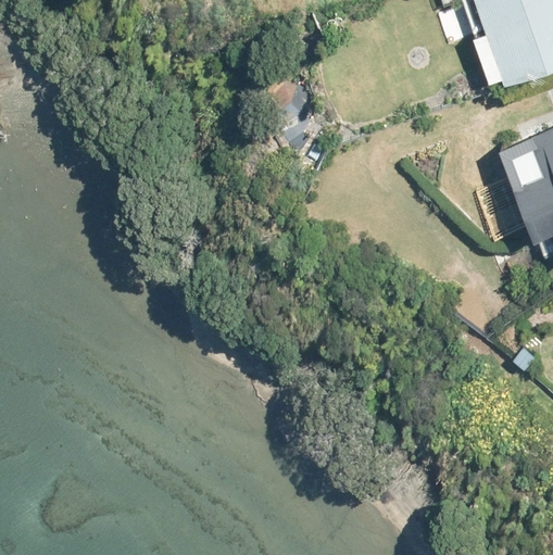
[(552,0),(472,0),(486,37),(473,41),(489,86),(502,82),(504,87),(552,70),(552,0)]
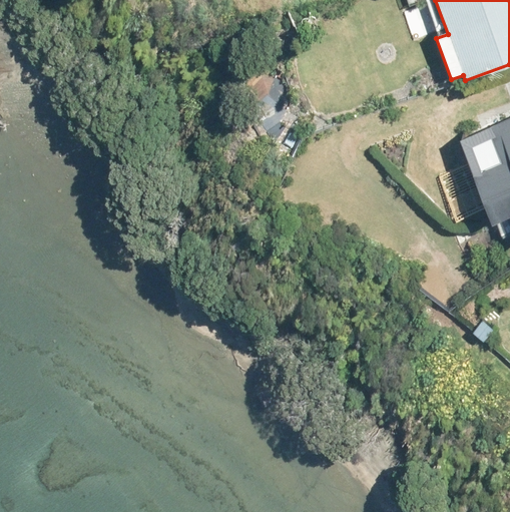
[(296,19),(285,31),(297,42),(309,30),(296,19)]
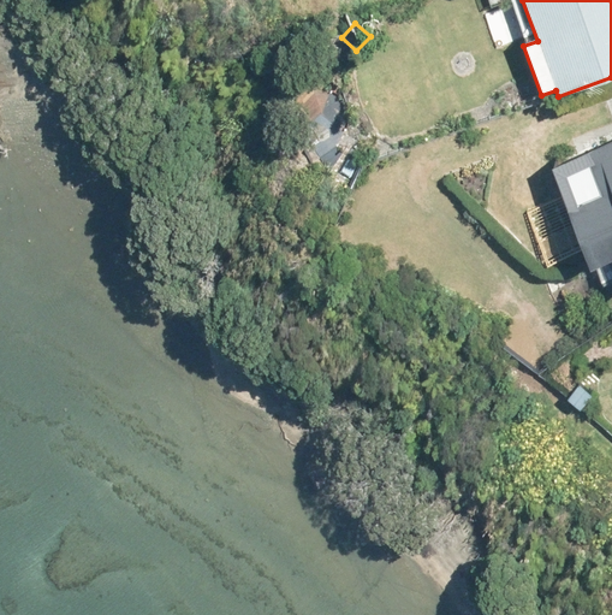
[(313,96),(324,123),(342,116),(331,89),(313,96)]
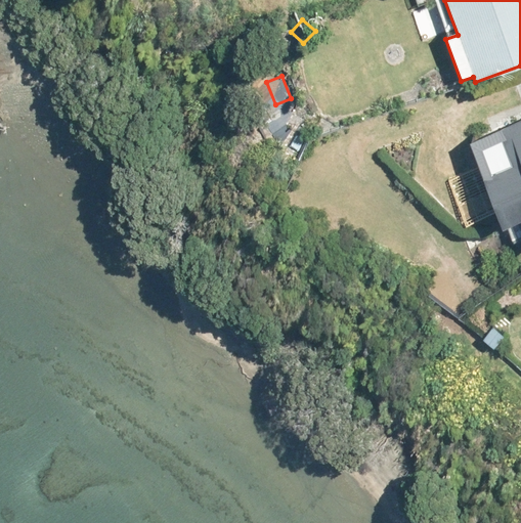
[(520,122),(471,142),(507,229),(520,223),(520,122)]
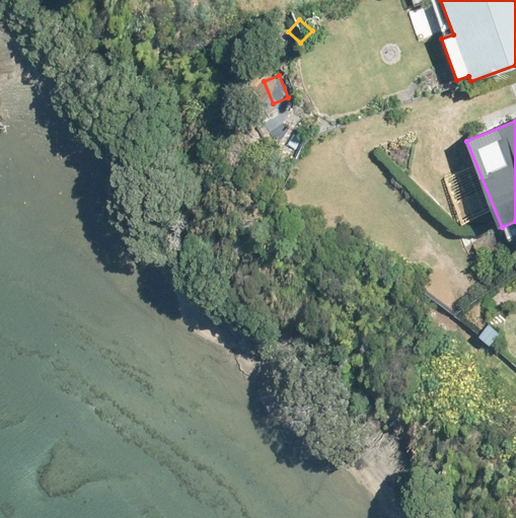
[(501,293),(512,302),(515,298),(515,285),(511,282),(501,293)]
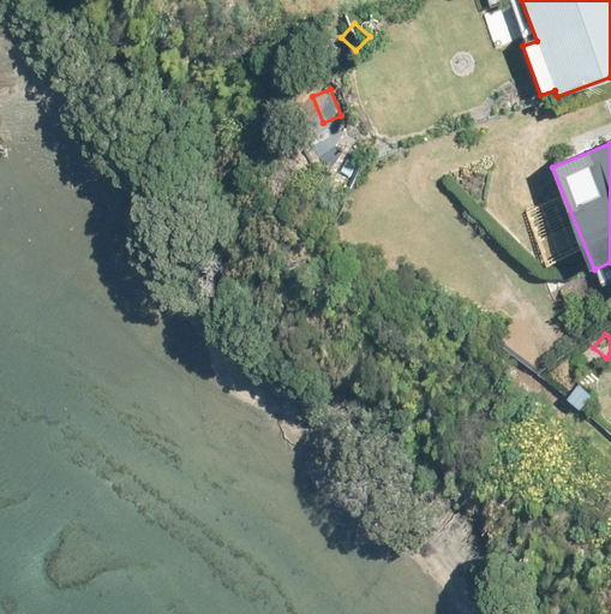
All buildings are outlined.
